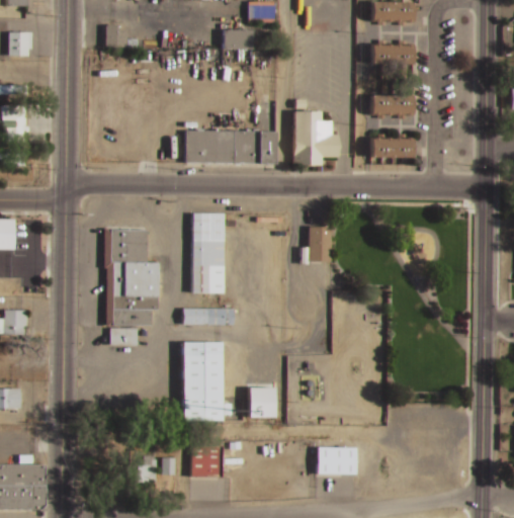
[(373,0),(415,0),(415,19),(373,19),(373,0)]
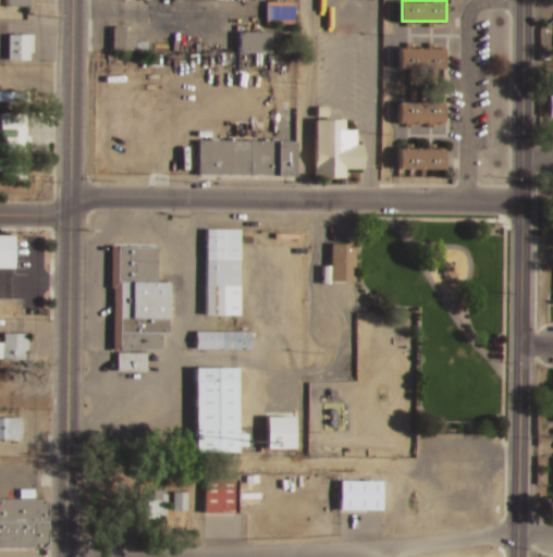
[(269,3),(297,3),(297,4),(297,24),(269,24),(269,3)]
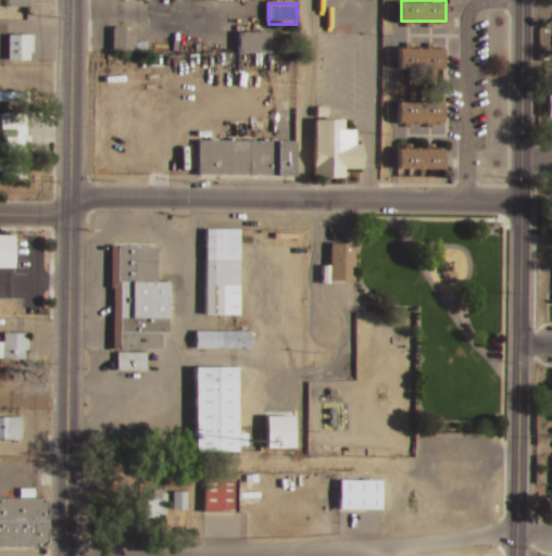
[(114,27),(128,27),(128,34),(138,34),(138,51),(114,51),(114,27)]
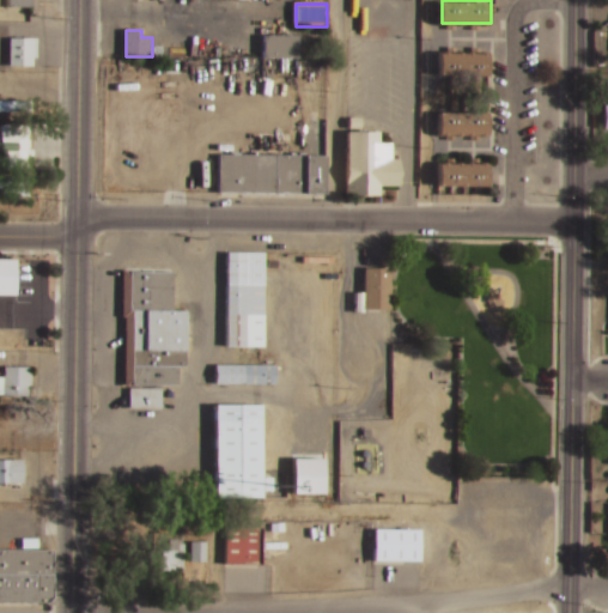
[(16,37),(38,37),(38,65),(16,65),(16,37)]
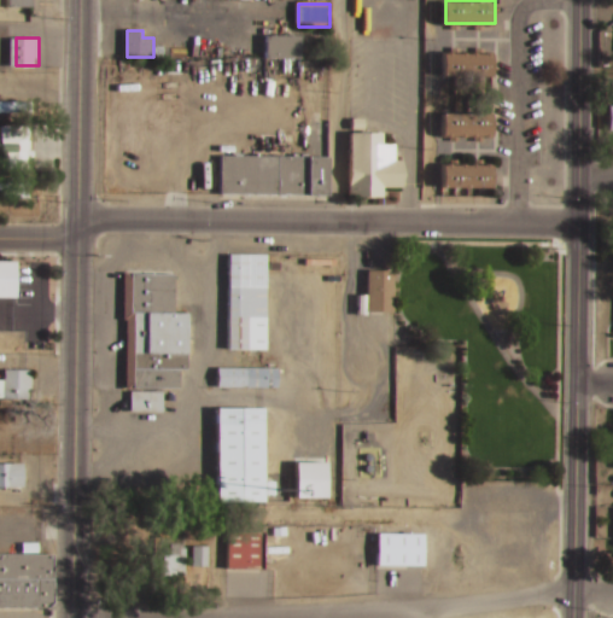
[(268,38),(302,38),(302,59),(268,59),(268,38)]
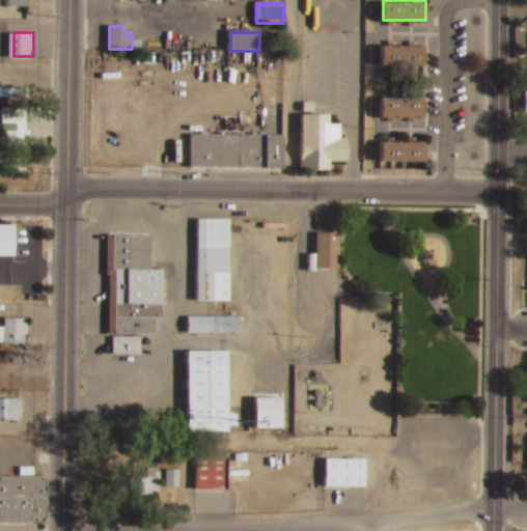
[(382,44),(424,44),(424,63),(382,63),(382,44)]
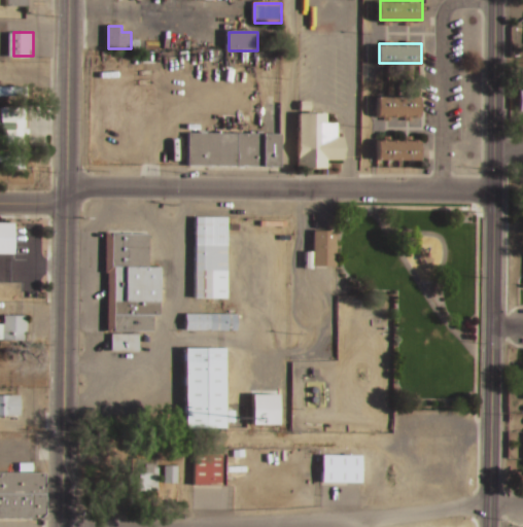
[(377,95),(420,95),(420,114),(378,114),(377,95)]
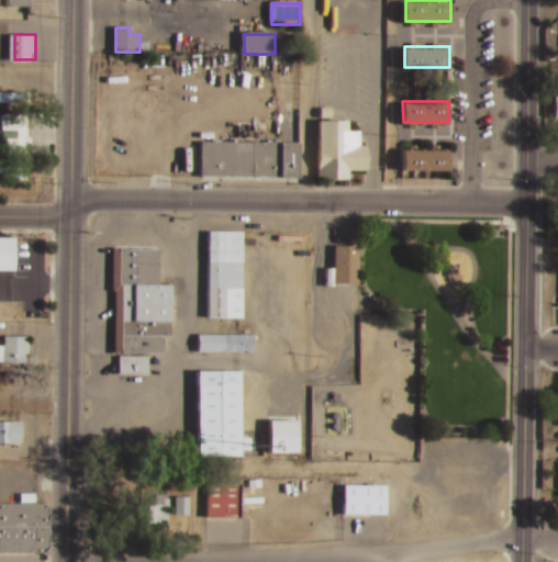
[(6,112),(35,112),(35,139),(32,139),(32,154),(6,155),(6,112)]
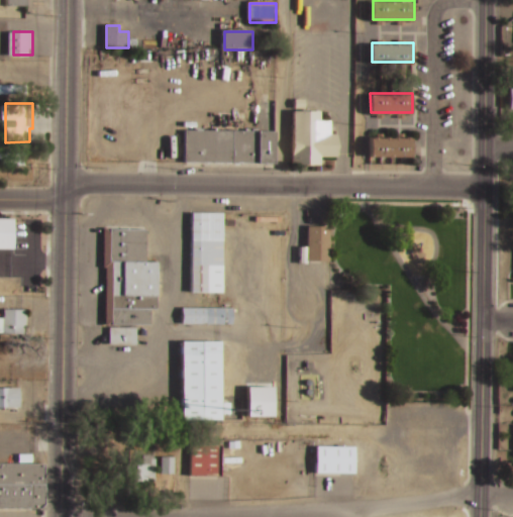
[(294,109),(323,109),(324,121),(333,121),(333,133),(339,133),(339,156),(323,156),(323,165),(295,165),(294,109)]
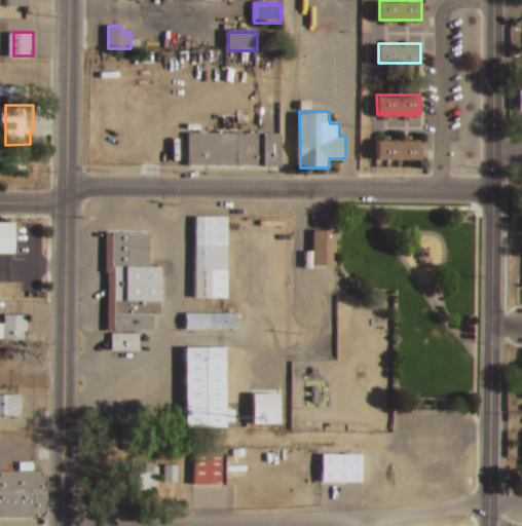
[(189,135),(280,135),(280,164),(189,164),(189,135)]
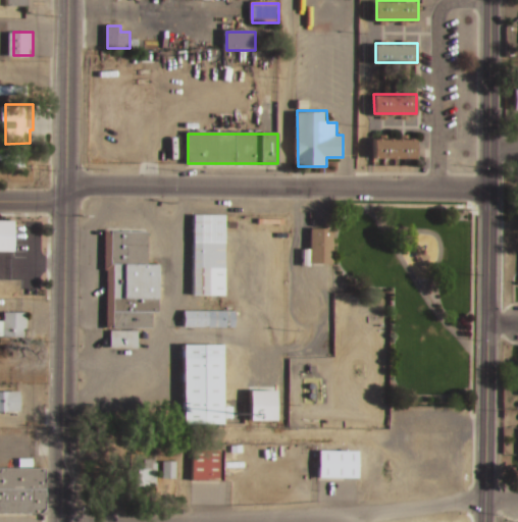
[(375,138),(416,138),(416,157),(375,157),(375,138)]
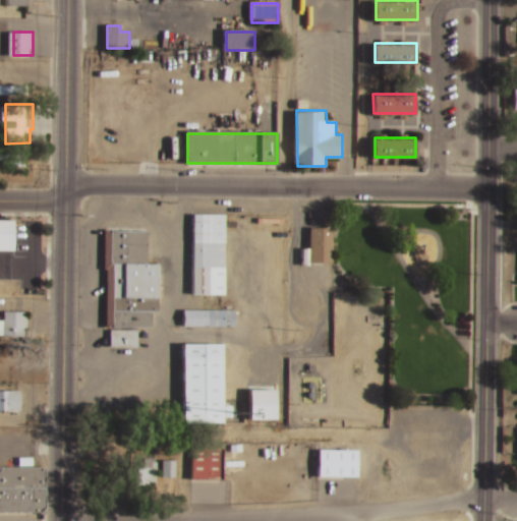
[(194,216),(226,216),(226,295),(194,295),(194,216)]
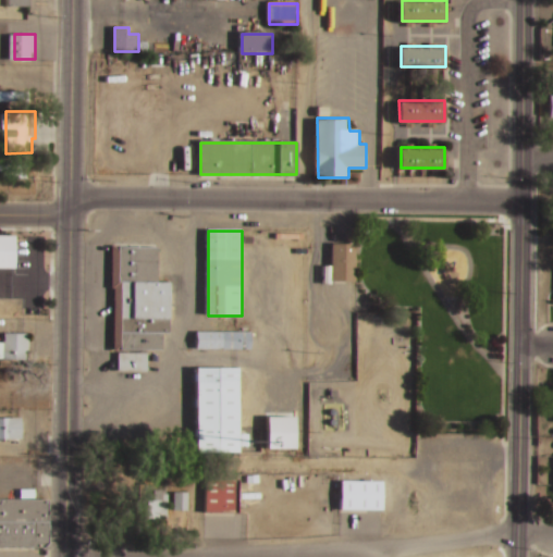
[(0,235),(14,236),(14,270),(0,269),(0,235)]
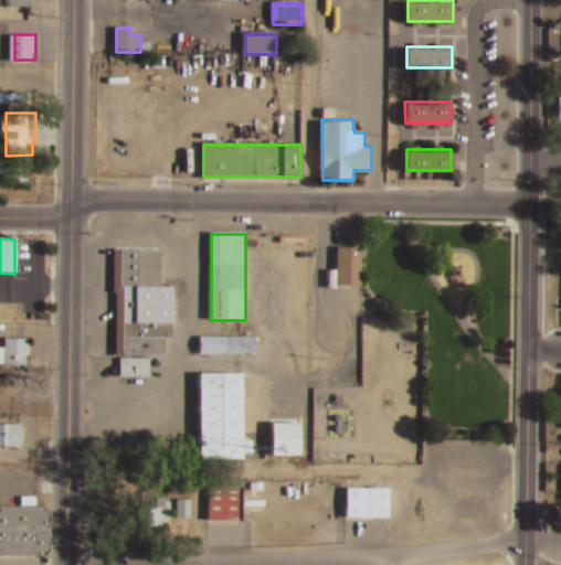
[(338,248),(362,248),(362,286),(338,286),(338,248)]
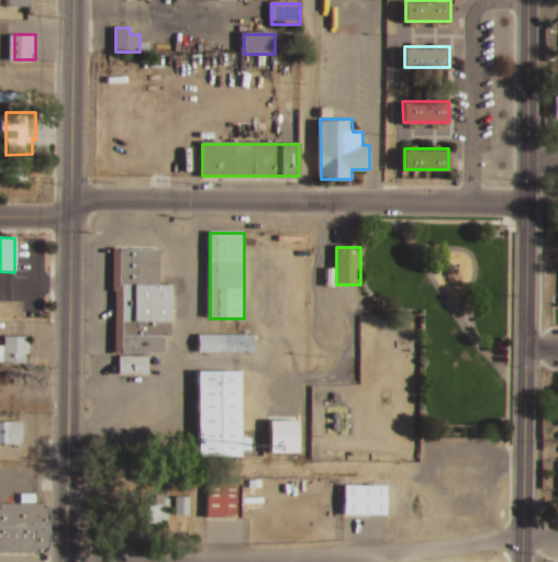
[(114,249),(160,249),(160,284),(174,284),(174,336),(166,336),(166,353),(118,353),(118,292),(114,292),(114,249)]
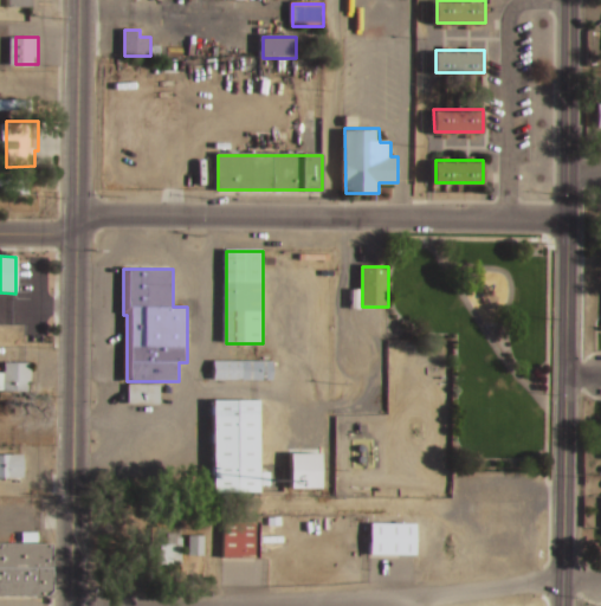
[(215,361),(273,361),(273,380),(215,381),(215,361)]
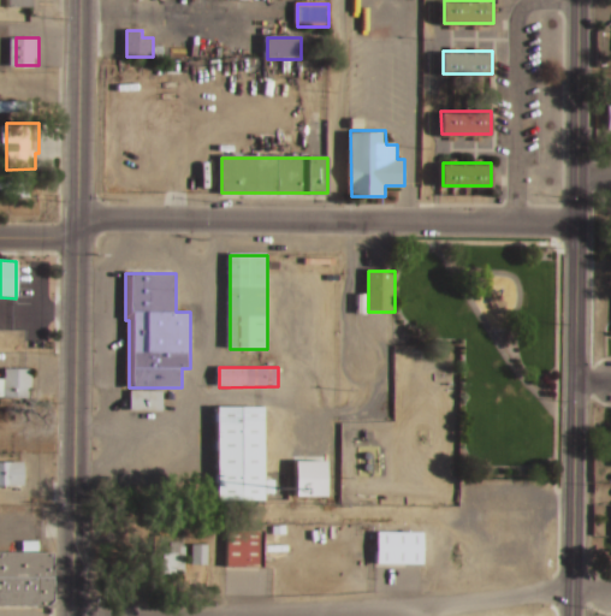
[(0,378),(10,378),(10,368),(37,368),(37,396),(0,396),(0,378)]
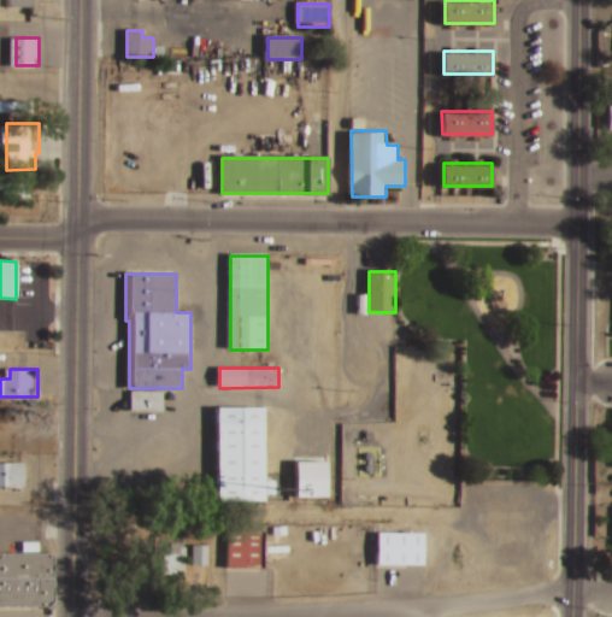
[(133,392),(164,392),(164,412),(133,412),(133,392)]
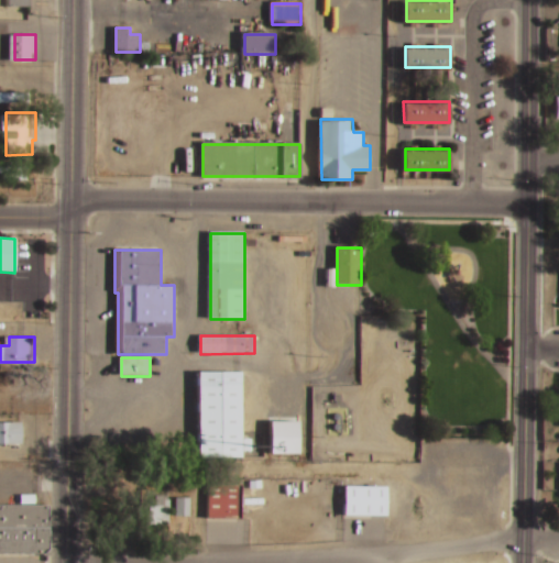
[(199,372),(241,372),(241,457),(199,457),(199,372)]
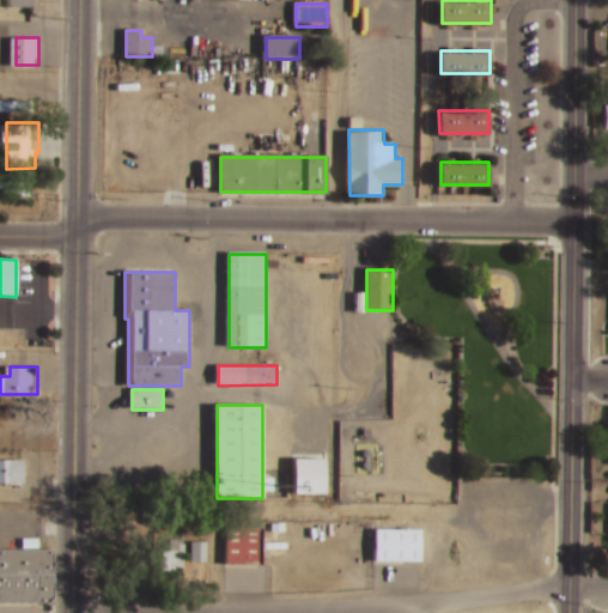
[(0,419),(22,419),(22,431),(0,431),(0,419)]
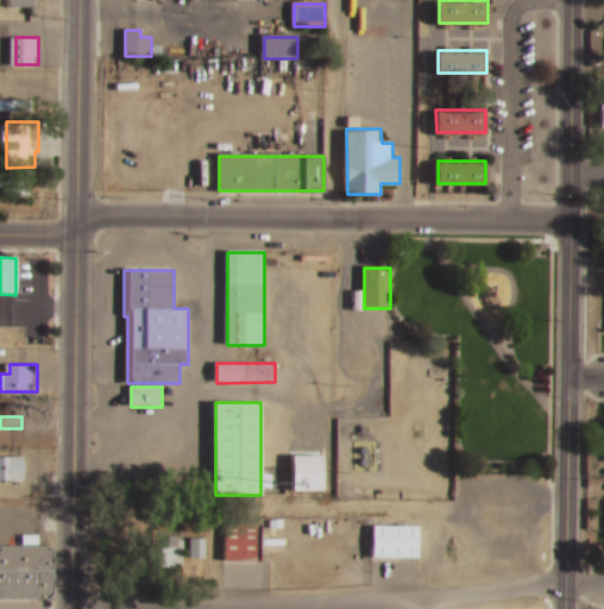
[(323,490),(323,457),(294,457),(293,490),(323,490)]
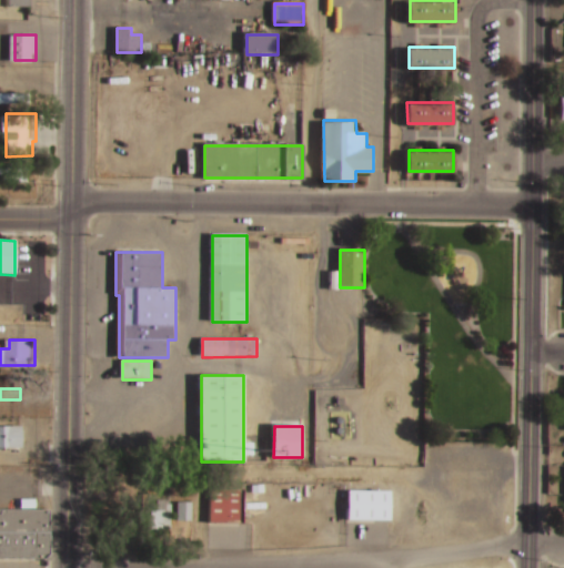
[(0,427),(27,427),(27,447),(11,447),(11,458),(0,458),(0,427)]
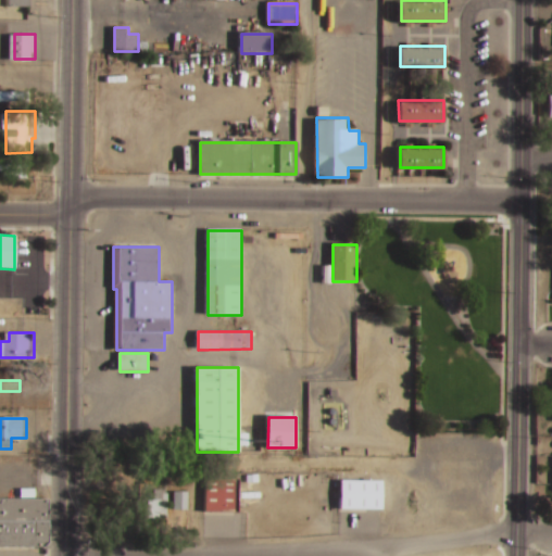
[(237,514),(237,479),(207,479),(207,514),(237,514)]
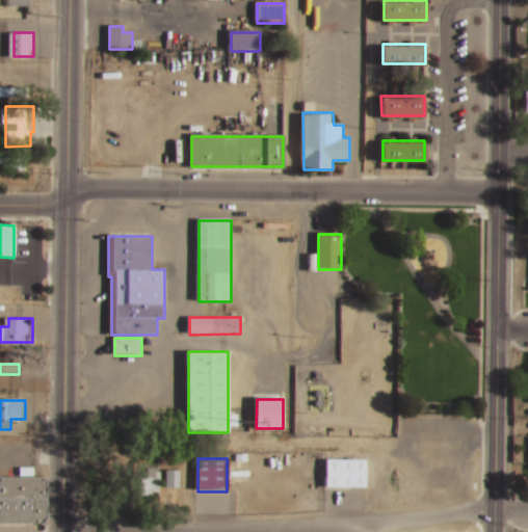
[(326,487),(366,487),(367,460),(327,460),(326,487)]
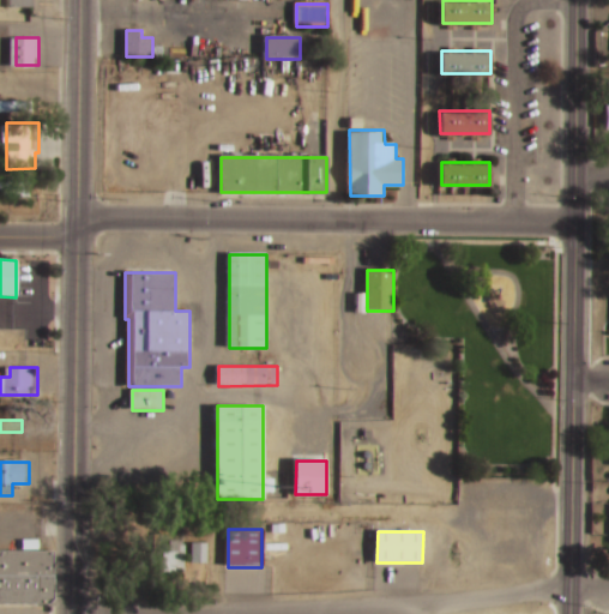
[(193,545),(209,545),(209,564),(193,564),(193,545)]
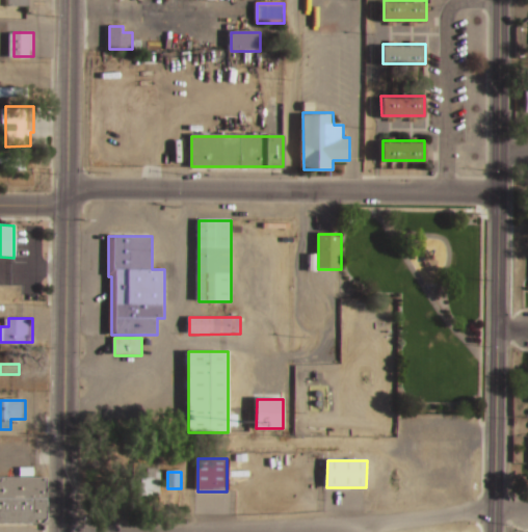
[(0,476),(51,476),(51,522),(0,522),(0,476)]
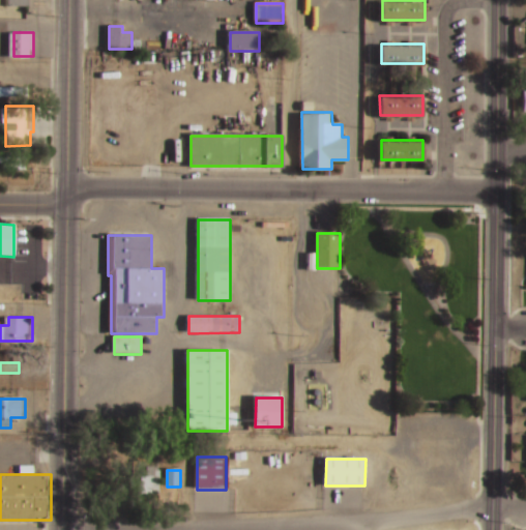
[(136,475),(156,475),(156,493),(137,493),(136,475)]
